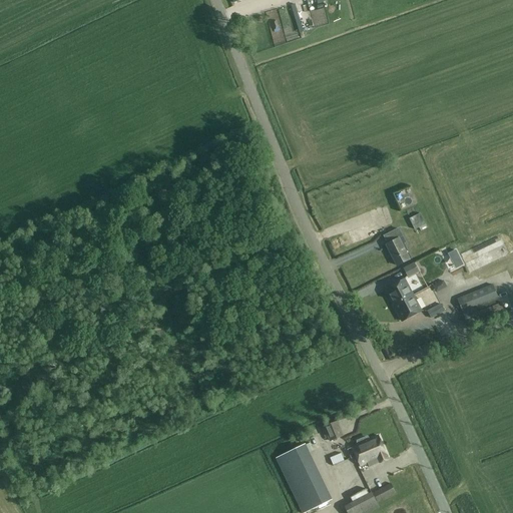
[(323,201),(329,199),(326,187),(320,188),(323,201)]
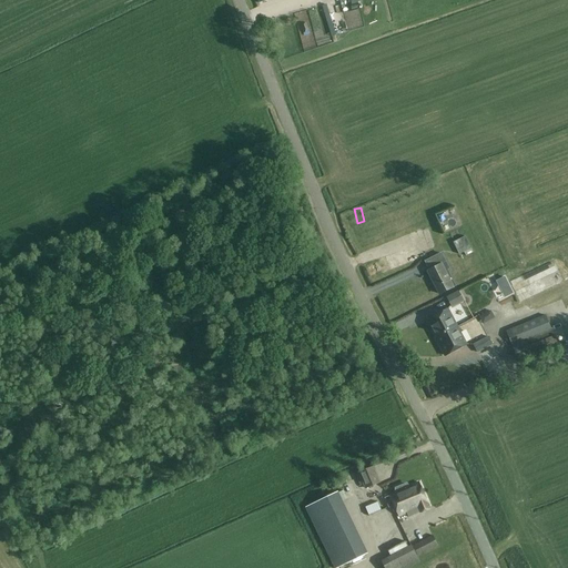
[(401,208),(389,208),(389,217),(401,217),(401,208)]
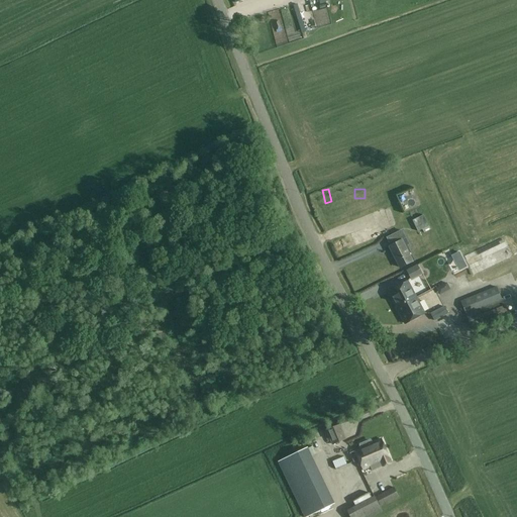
[(396,197),(391,199),(395,209),(400,207),(396,197)]
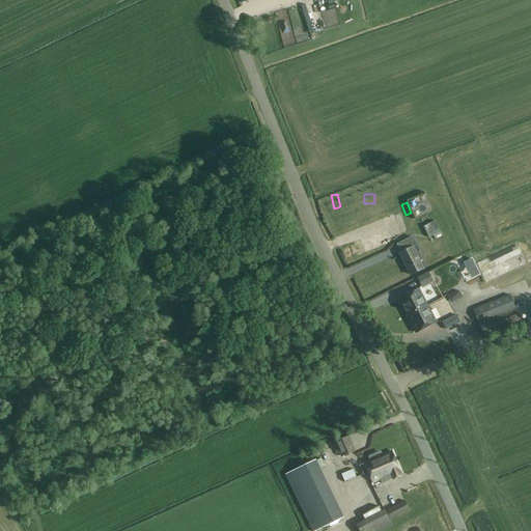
[(440,232),(439,228),(427,233),(429,238),(440,232)]
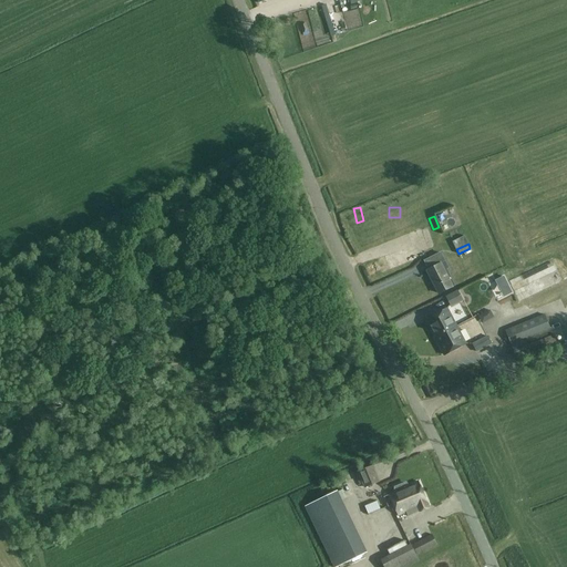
[(444,261),(426,270),(440,294),(455,286),(446,269),(449,268),(444,261)]
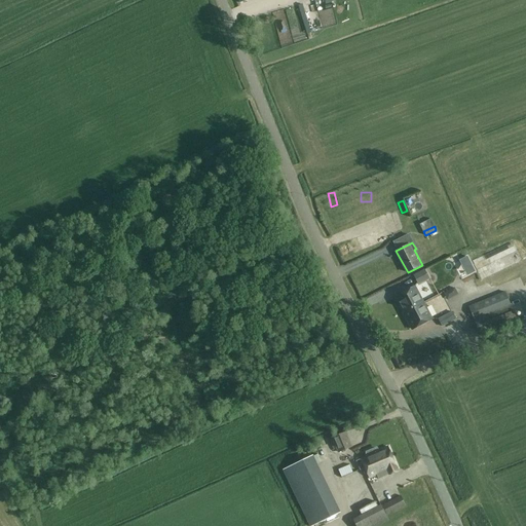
[(491,247),(495,262),(514,257),(510,242),(491,247)]
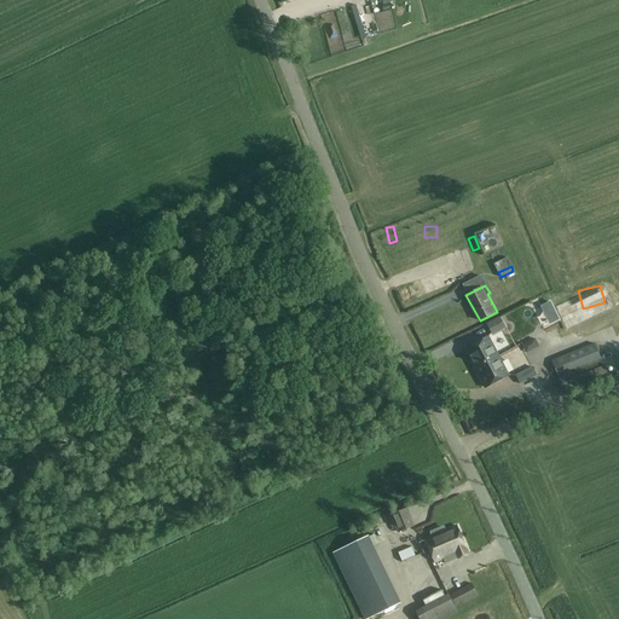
[(499,318),(487,324),(491,333),(504,327),(499,318)]
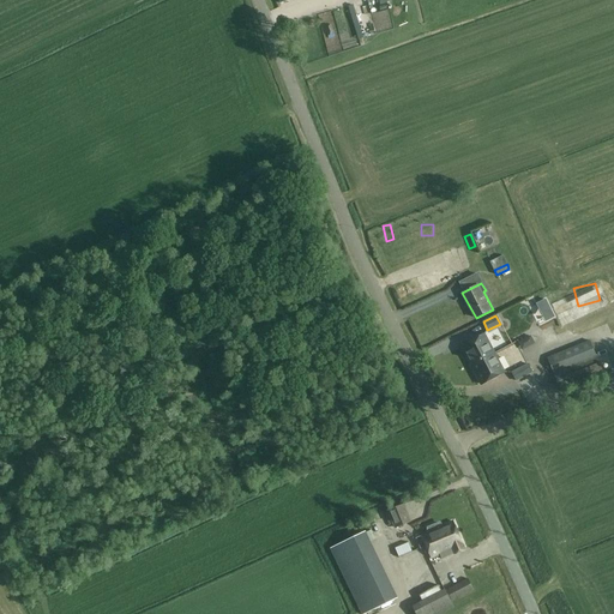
[(587,333),(543,350),(547,357),(589,341),(587,333)]
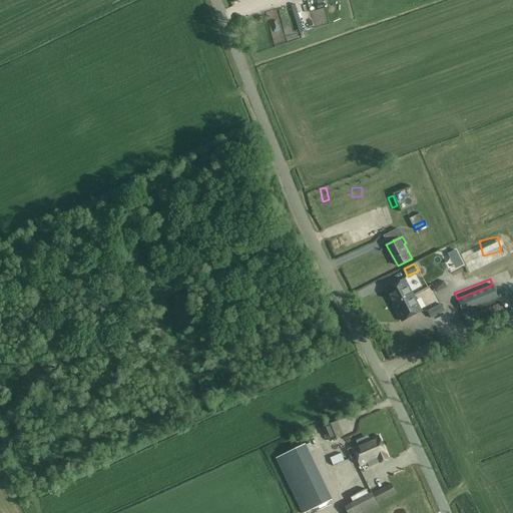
[(394,305),(413,295),(405,280),(386,290),(394,305)]
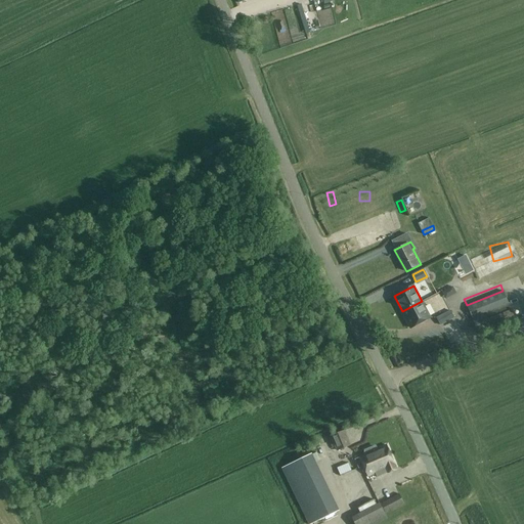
[(428,309),(443,302),(435,286),(420,294),(428,309)]
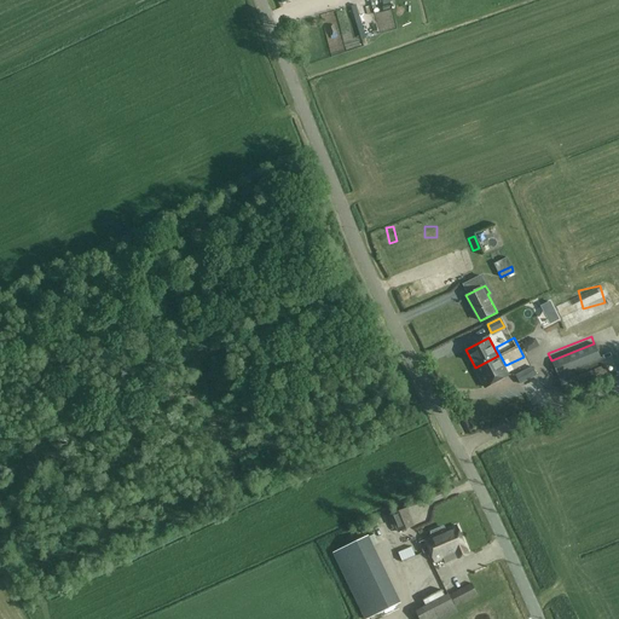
[(534,339),(528,341),(532,350),(538,346),(534,339)]
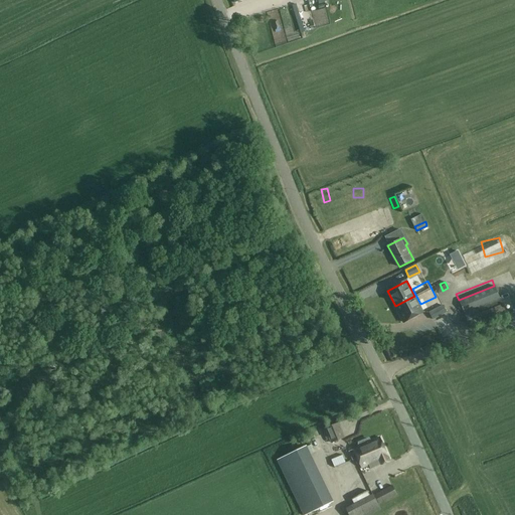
[(465,314),(500,300),(495,286),(459,301),(465,314)]
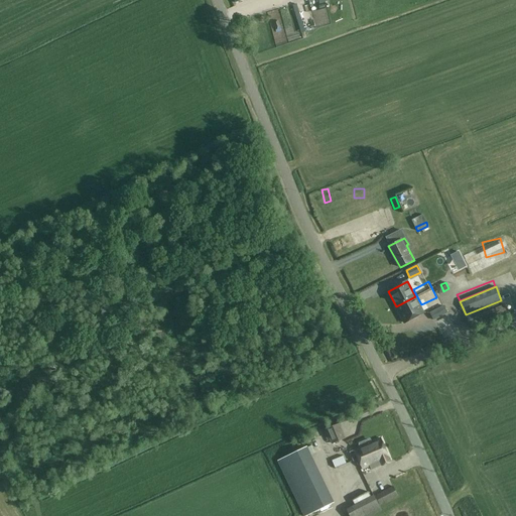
[(396,306),(404,324),(423,313),(415,296),(396,306)]
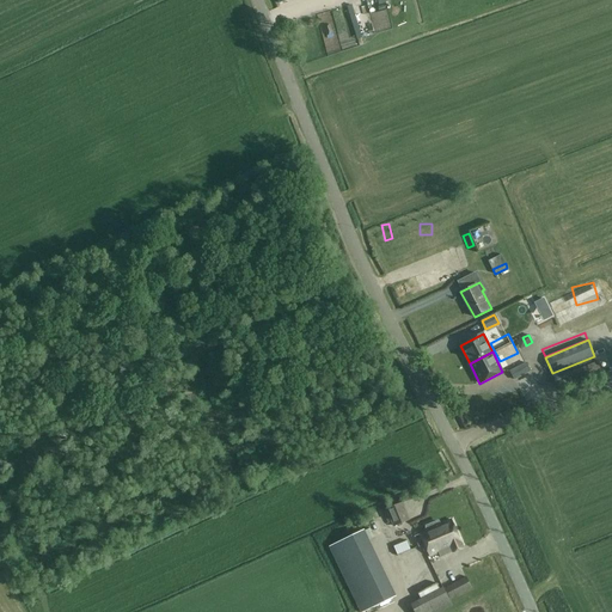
[(601,372),(594,356),(552,373),(558,390),(601,372)]
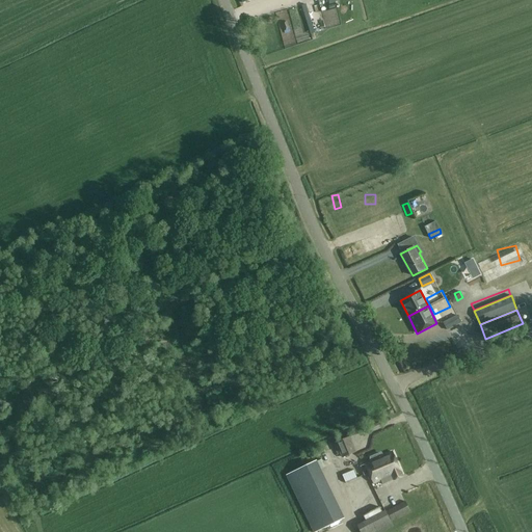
[(461,323),(457,316),(444,323),(447,330),(461,323)]
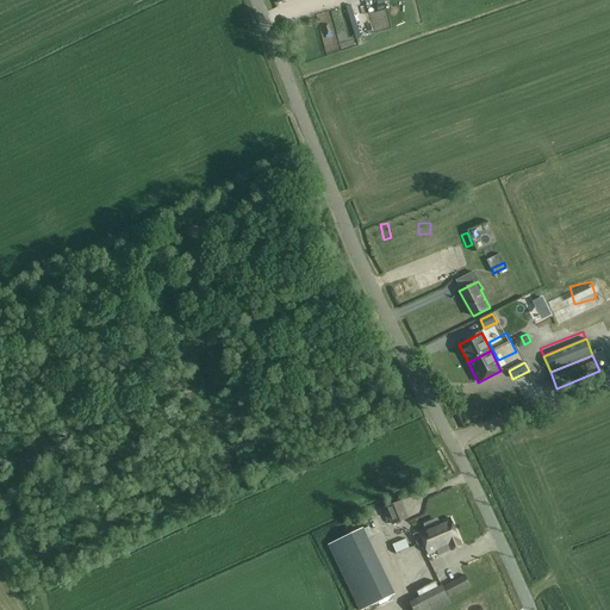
[(409,518),(402,500),(381,509),(387,522),(391,521),(392,526),(409,518)]
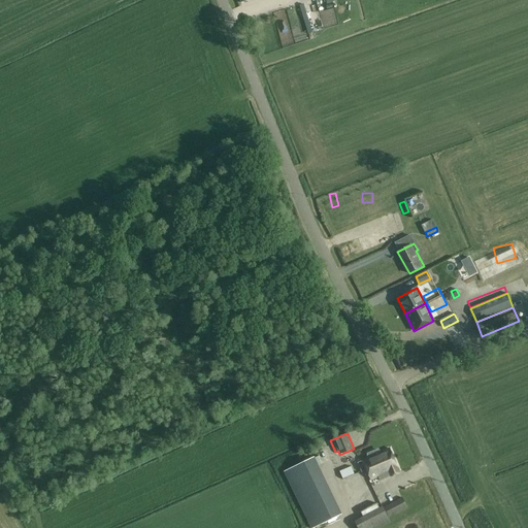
[(363,459),(366,469),(371,480),(378,476),(380,481),(399,472),(390,449),(382,452),(380,449),(367,454),(367,457),(368,457),(363,459)]
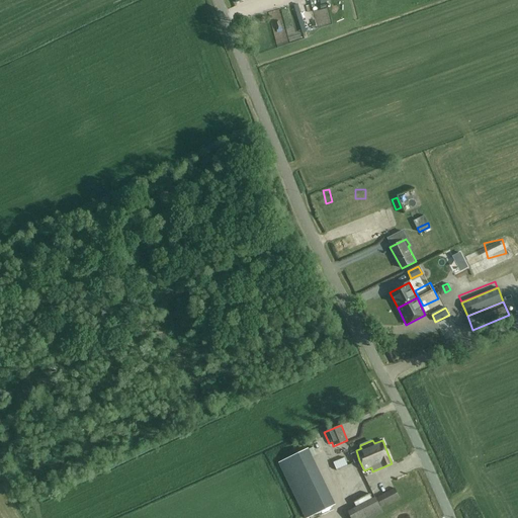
[(278,463),(305,517),(308,517),(336,504),(309,448),(278,463)]
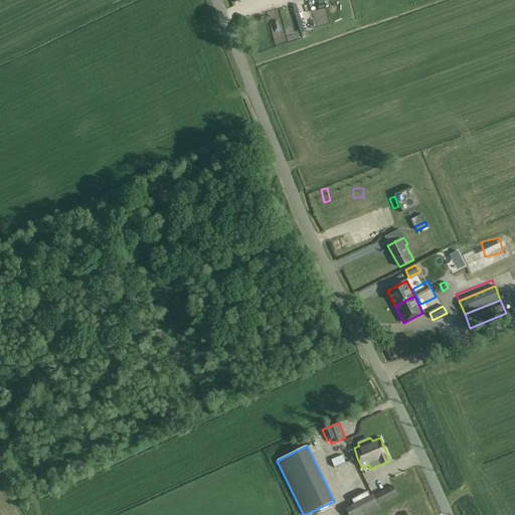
[(326,451),(329,457),(336,455),(334,448),(326,451)]
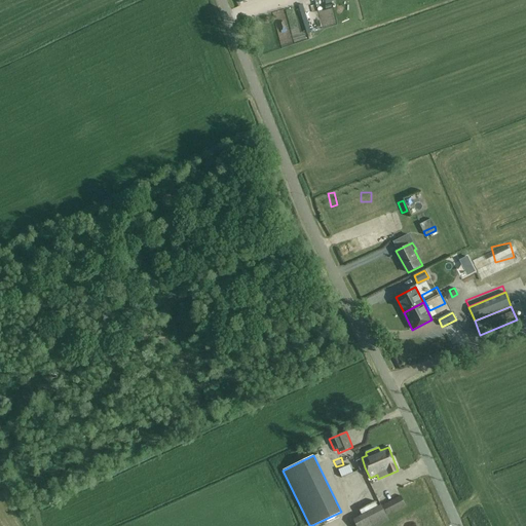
[(349,464),(338,470),(341,477),(353,473),(349,464)]
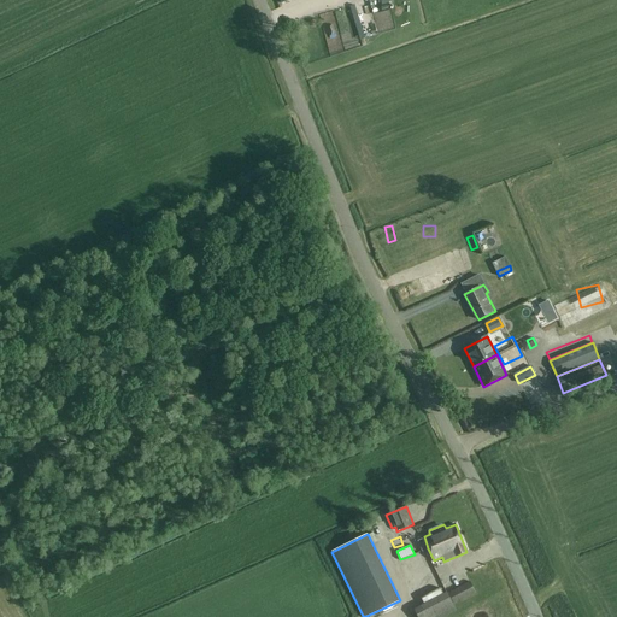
[(470,581),(413,609),(417,616),(446,616),(457,611),(453,604),(476,593),(470,581)]
